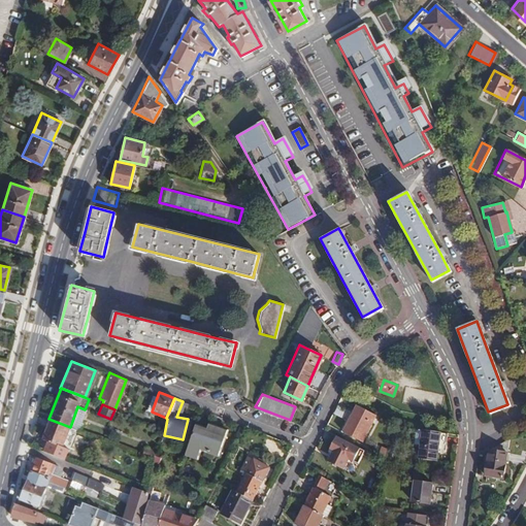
[(375,414),(355,404),(342,430),(362,440),(375,414)]
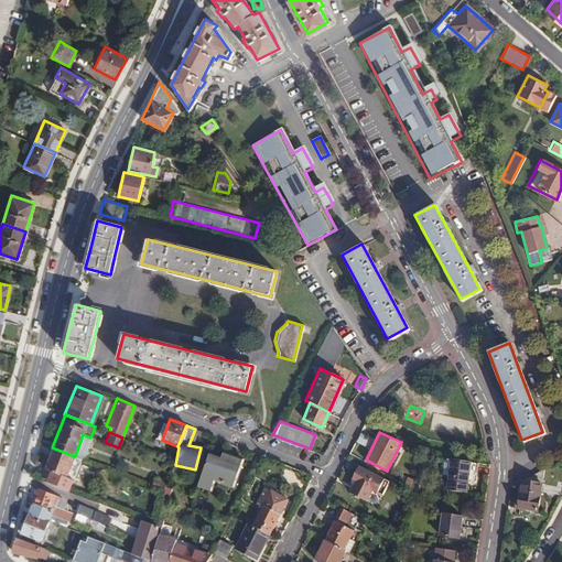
[(75,456),(52,447),(44,468),(66,476),(75,456)]
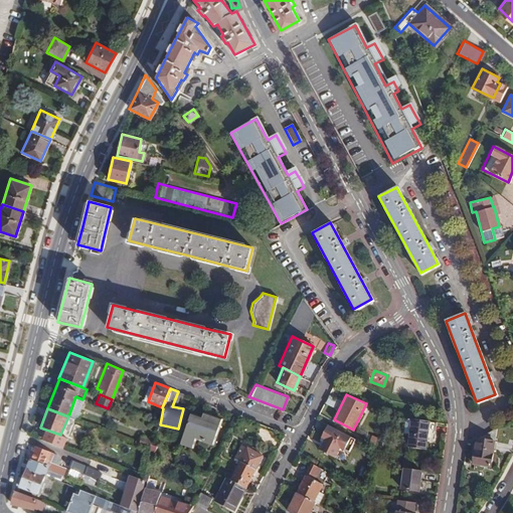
[(201,417),(189,414),(178,441),(190,444),(193,436),(212,442),(219,419),(202,413),(201,417)]
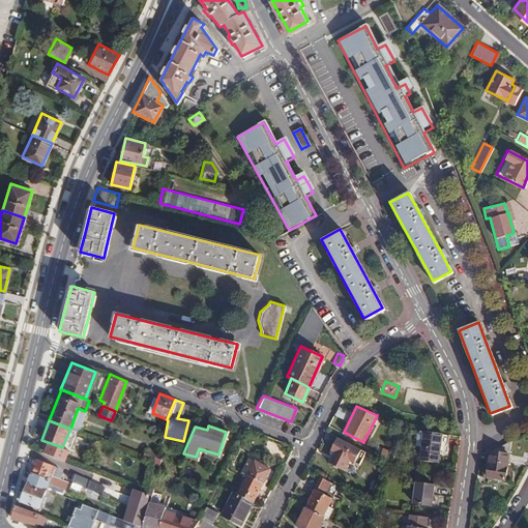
[(437,462),(441,433),(423,431),(421,445),(419,459),(437,462)]
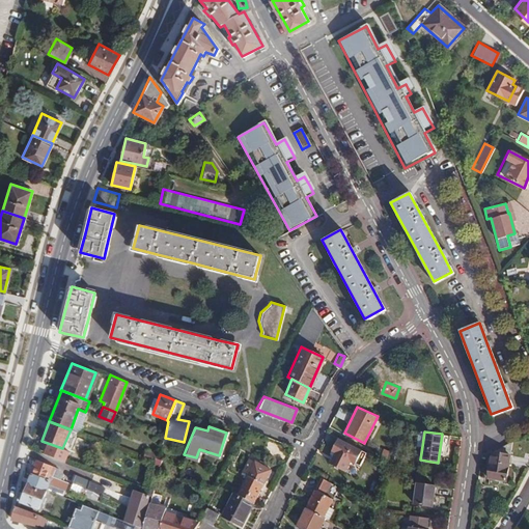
[(358,447),(341,439),(329,462),(345,471),(358,447)]
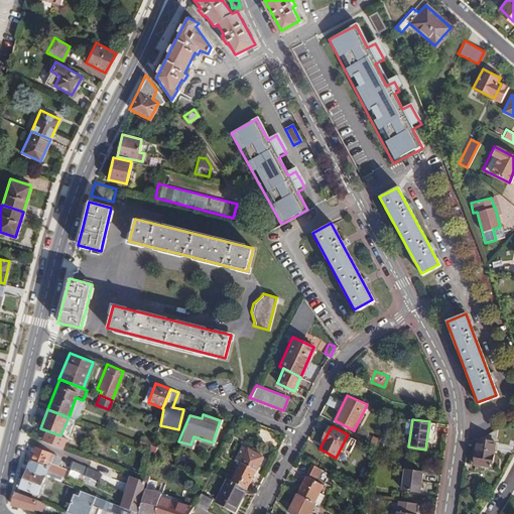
[(496,428),(477,438),(473,463),(489,466),(496,428)]
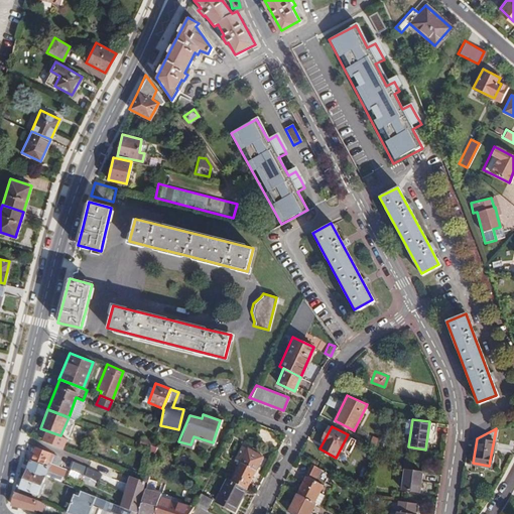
[(152,442),(141,438),(138,446),(149,451),(152,442)]
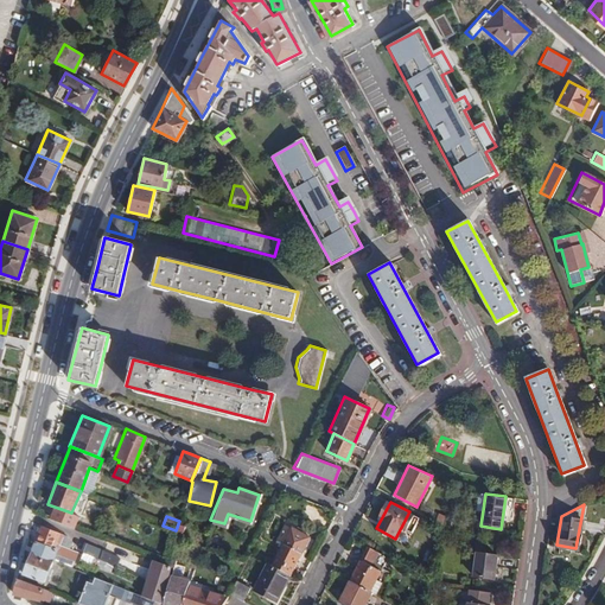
[(52,547),(58,533),(39,524),(33,540),(52,547)]
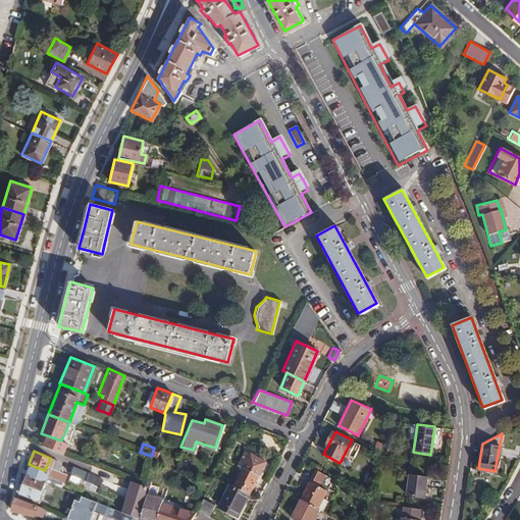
[(231,485),(248,495),(265,462),(250,453),(231,485)]
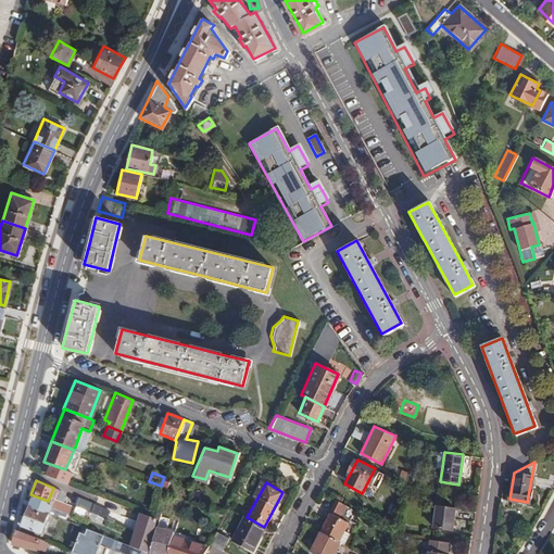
[(48,513),(52,514),(54,508),(66,513),(70,504),(62,501),(54,498),(52,503),(48,501),(30,494),(29,500),(23,496),(21,502),(27,504),(48,513)]
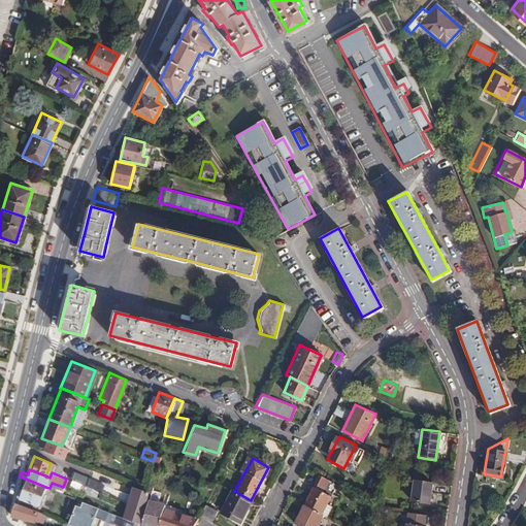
[(85,485),(88,478),(72,470),(69,479),(85,485)]
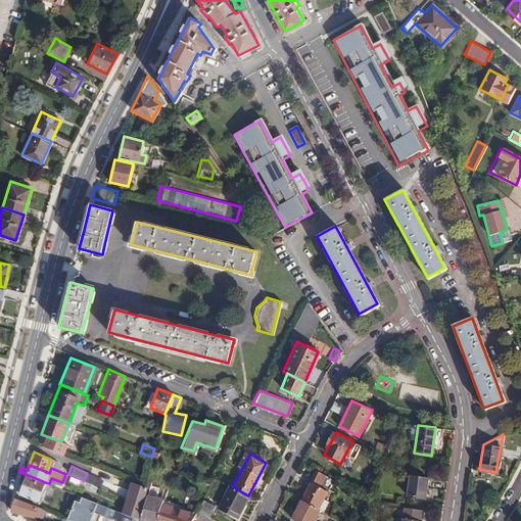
[(315,470),(300,499),(318,508),(327,491),(326,489),(331,479),(315,470)]
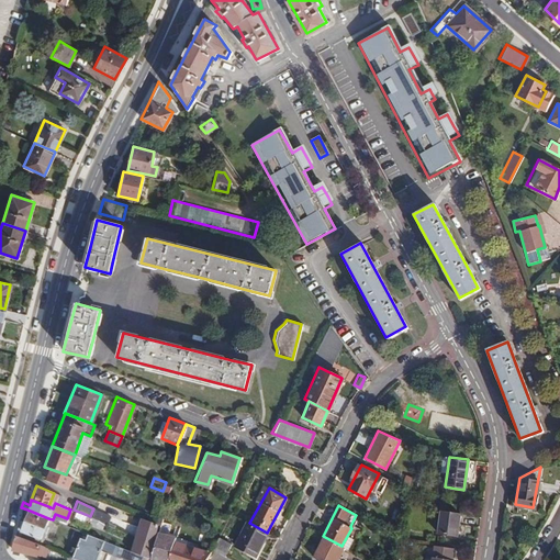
[(90,516),(105,524),(109,515),(93,508),(90,516)]
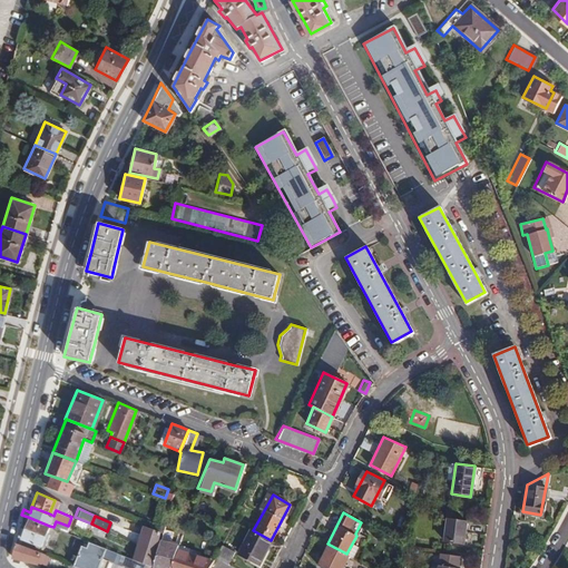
[(19,527),(16,539),(19,539),(20,538),(40,546),(49,526),(28,517),(23,528),(19,527)]
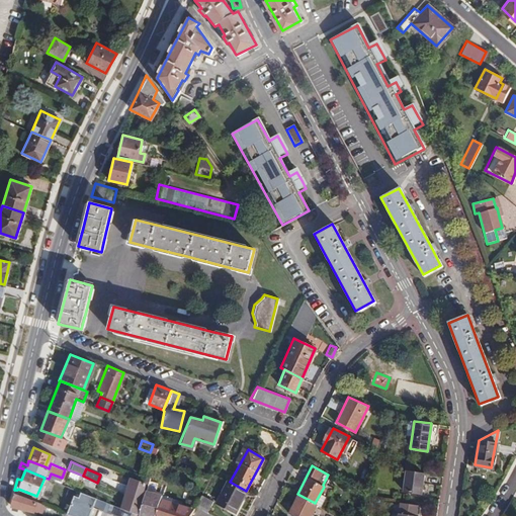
[(423,473),(405,470),(403,492),(421,494),(423,473)]
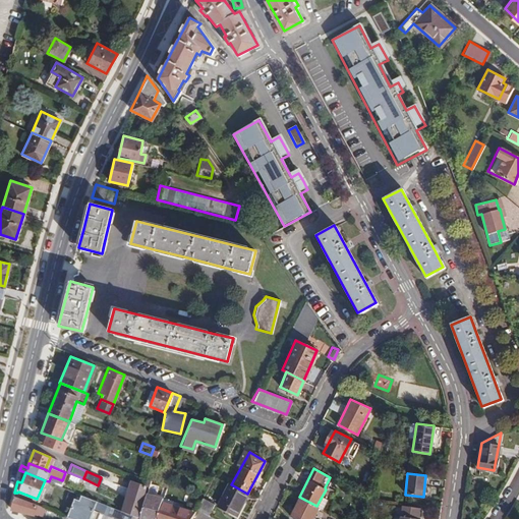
[(140,482),(130,478),(120,510),(139,518),(148,485),(142,483),(140,482)]
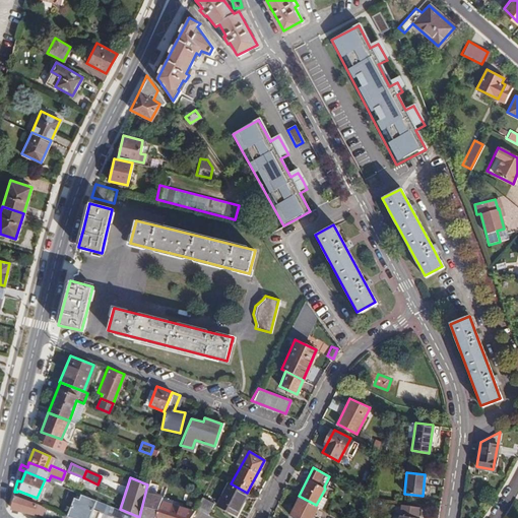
[(154,517),(160,500),(162,496),(154,494),(156,484),(148,482),(147,484),(139,517),(138,517),(154,517)]
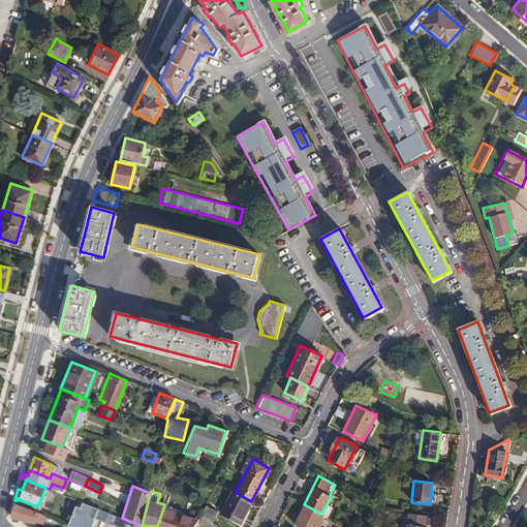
[(235,492),(230,491),(219,513),(239,523),(251,501),(235,492)]
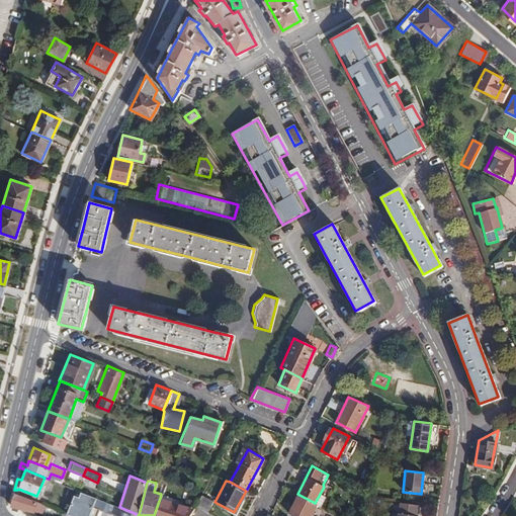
[(73,515),(138,515),(139,515),(119,507),(114,505),(75,490),(65,513),(73,515)]
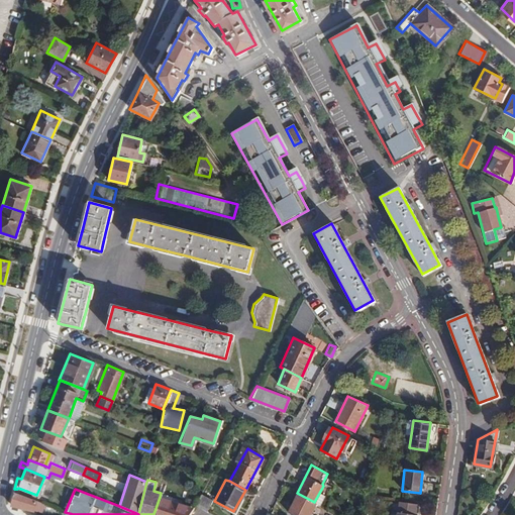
[(28,509),(39,512),(41,503),(13,492),(10,505),(28,509)]
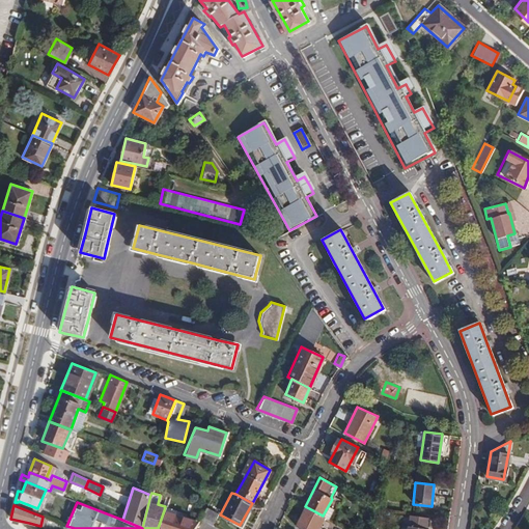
[(217,513),(205,506),(199,519),(211,524),(217,513)]
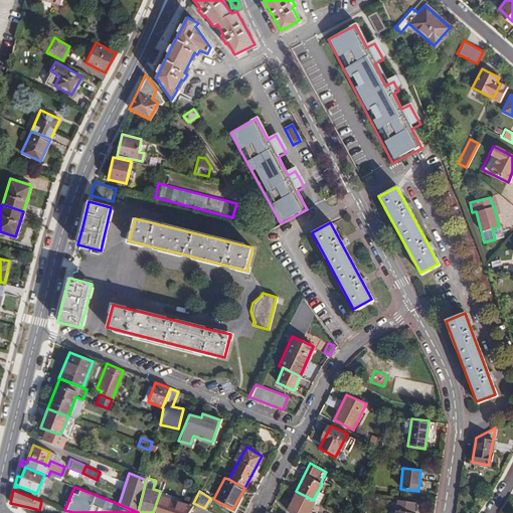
[(312,512),(310,512),(315,501),(313,500),(296,491),(286,509),(292,512),(312,512)]
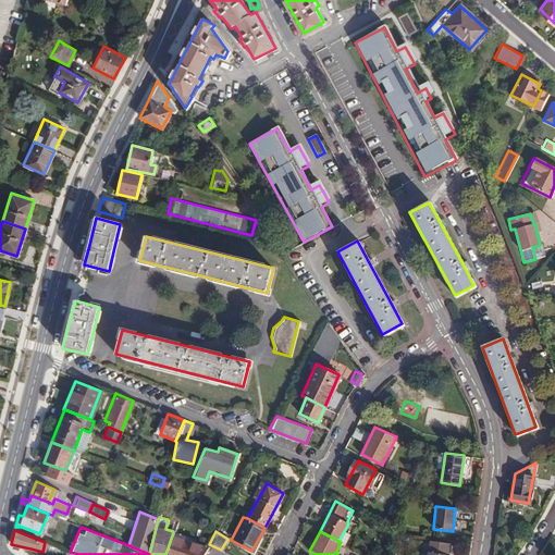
[(165,554),(202,554),(207,547),(172,535),(165,554)]
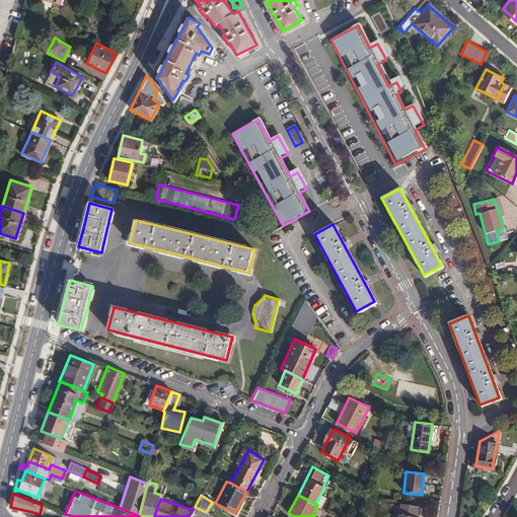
[(418,516),(415,516),(417,502),(400,500),(397,516),(418,516)]
